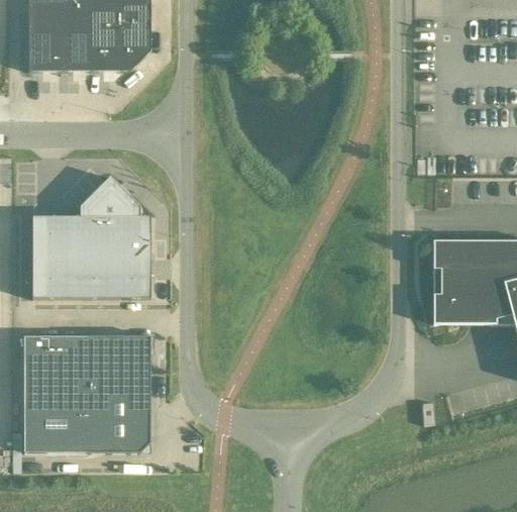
[(29,0),(29,1),(29,70),(130,70),(150,49),(150,0),(29,0)]
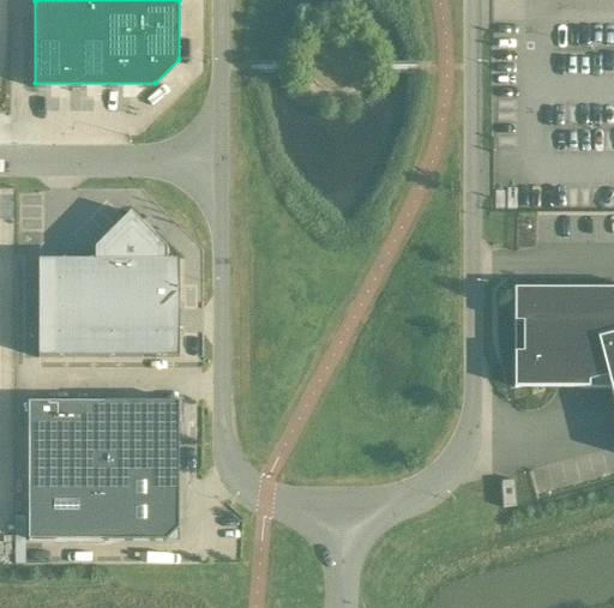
[(38,353),(179,353),(179,254),(167,254),(167,244),(131,208),(95,244),(95,256),(38,254),(38,353)]
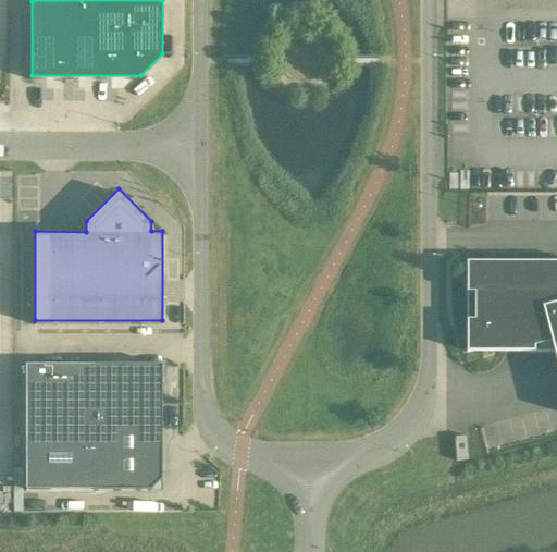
[(556,257),(467,258),(467,346),(554,346),(556,358),(556,257)]
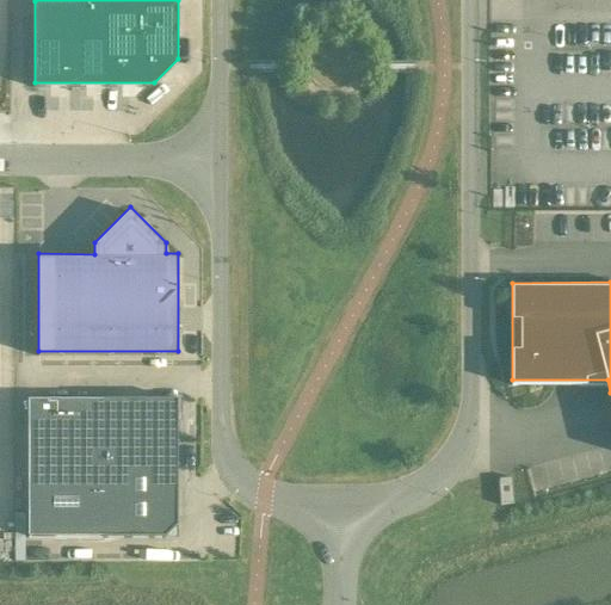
[(28,532),(53,532),(103,532),(166,533),(178,520),(178,418),(178,395),(152,395),(104,395),(29,395),(28,395),(28,532)]
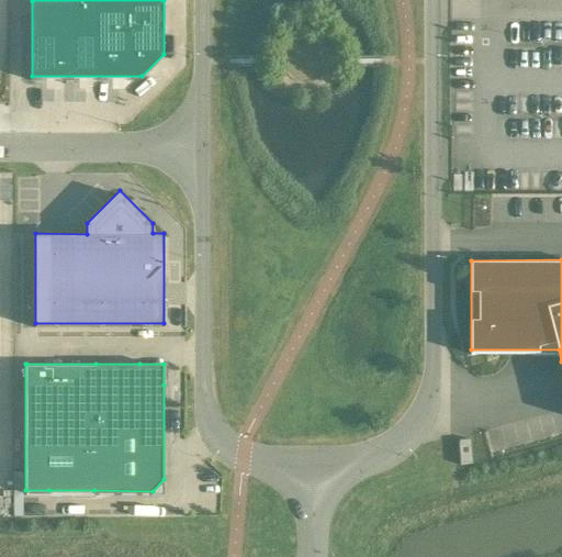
[(460,459),(472,458),(471,435),(458,435),(460,459)]
